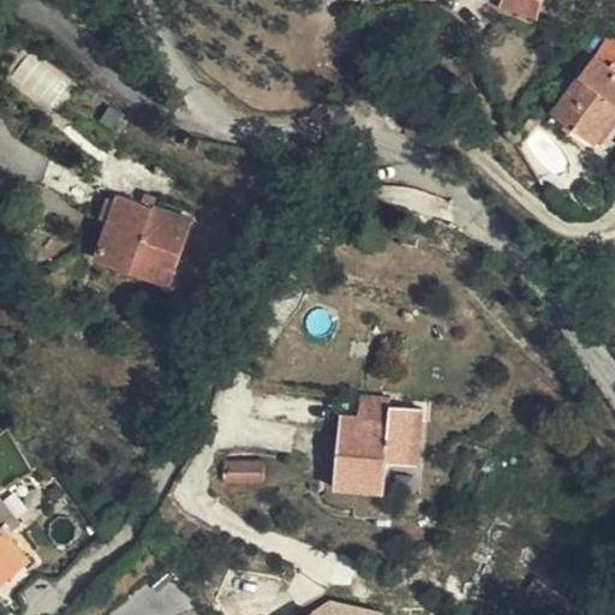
[(501,0),(500,5),(537,17),(542,0),(501,0)]
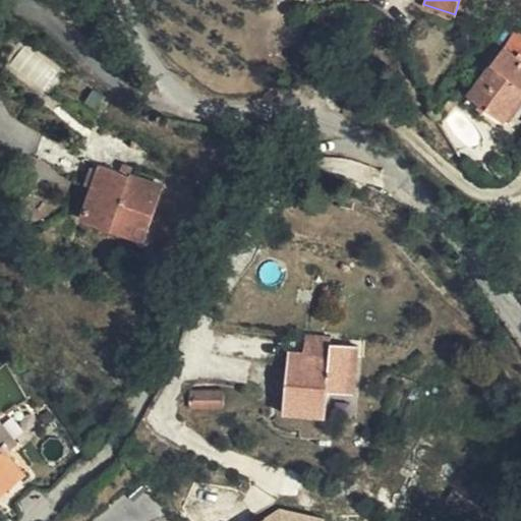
[(24,42),(6,66),(42,94),(60,68),(24,42)]
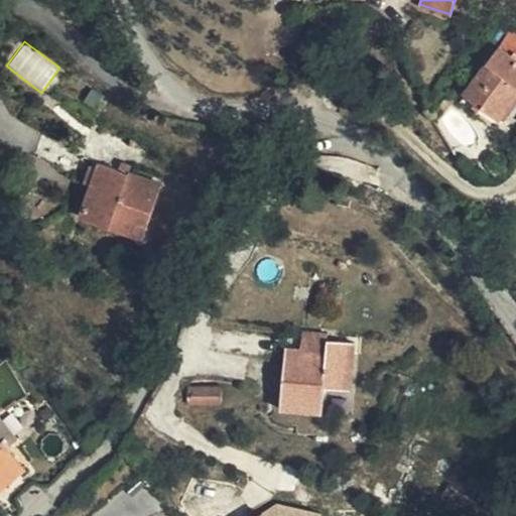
[(498,120),(515,94),(515,54),(514,53),(511,55),(500,47),(464,95),(498,120)]
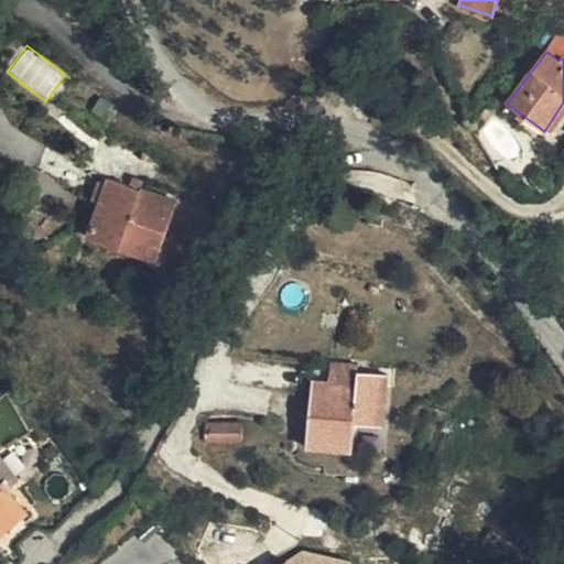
[(88,95),(77,85),(67,97),(79,107),(88,95)]
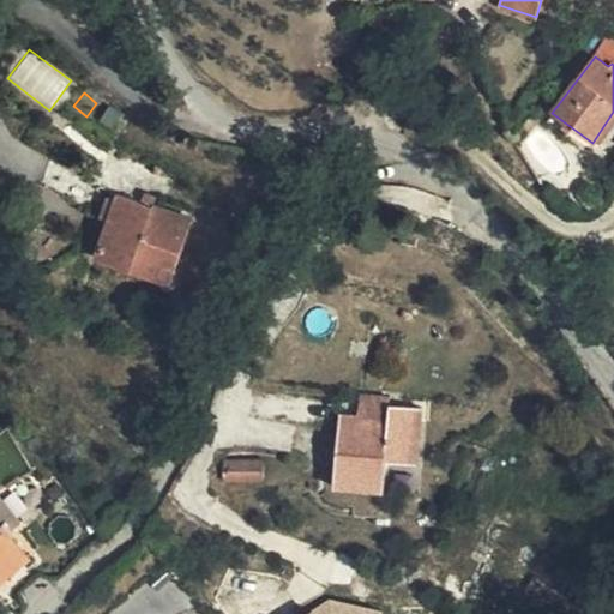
[(53,154),(52,155),(35,180),(59,198),(78,172),(53,154)]
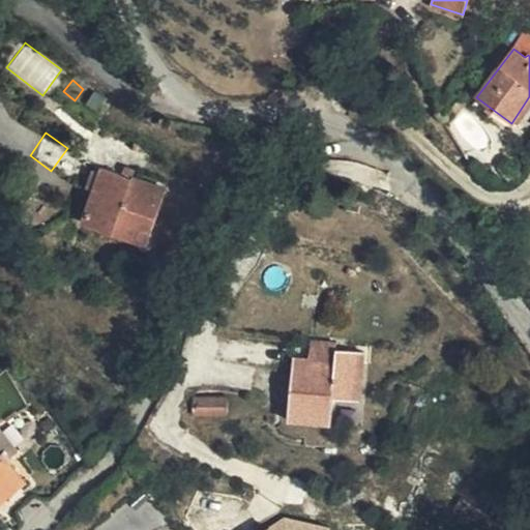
[(92,160),(76,152),(72,157),(90,167),(92,160)]
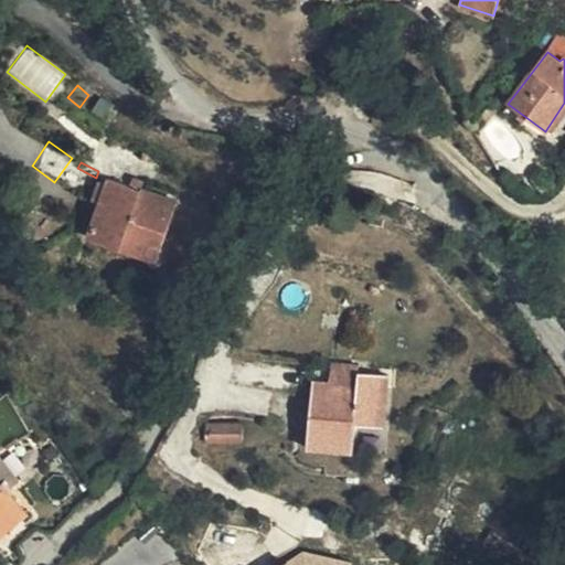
[(129,187),(141,191),(144,182),(132,178),(129,187)]
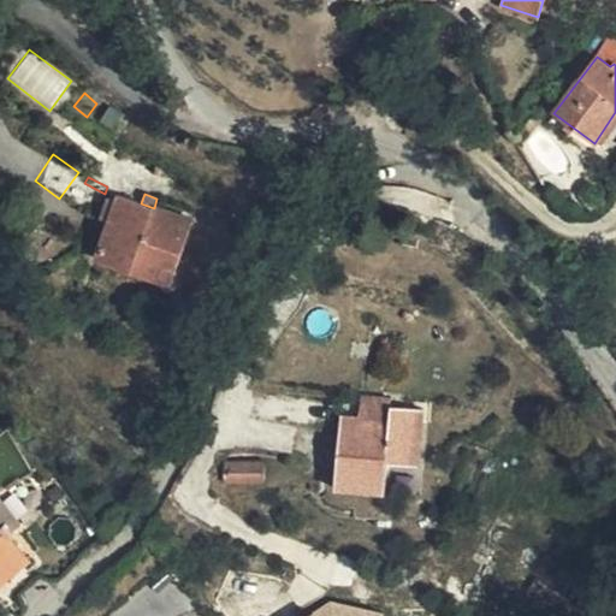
[(107,221),(94,259),(171,285),(193,219),(158,206),(157,208),(154,208),(141,203),(116,195),(114,199),(107,221)]
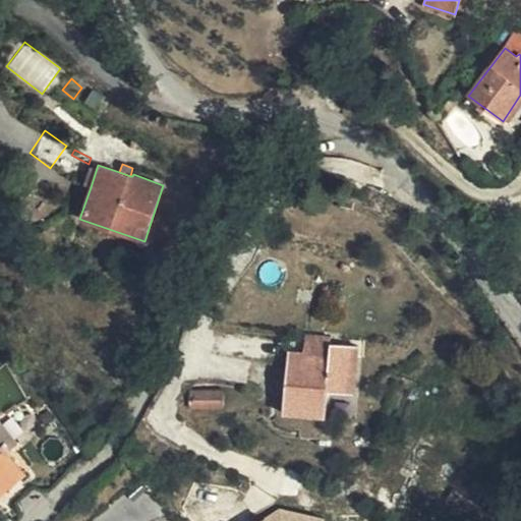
[(84,185),(91,187),(97,168),(91,167),(84,185)]
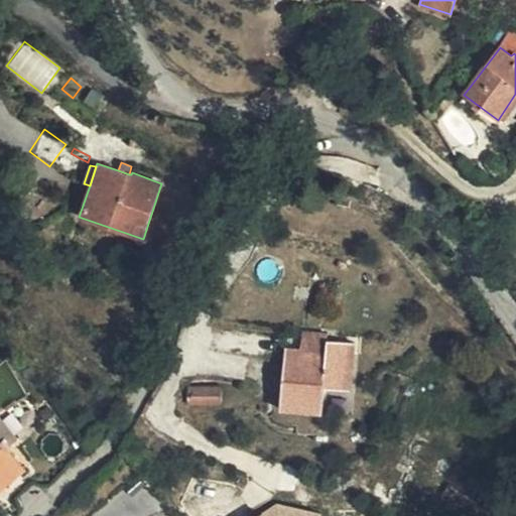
[(283,410),(321,412),(325,386),(352,388),(354,342),(334,341),(334,347),(328,347),(303,345),(302,355),(287,354),(283,410)]
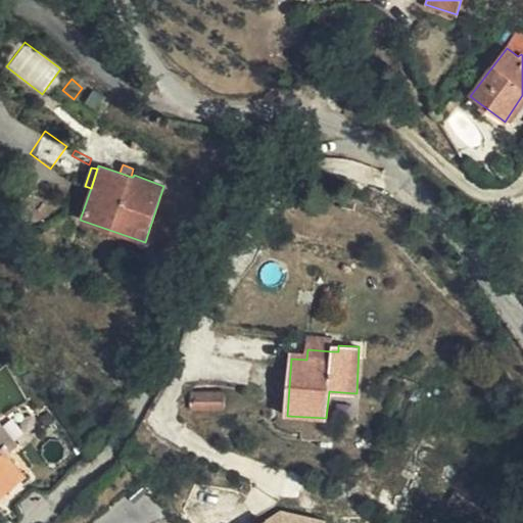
[(291,348),(291,359),(306,360),(307,349),(291,348)]
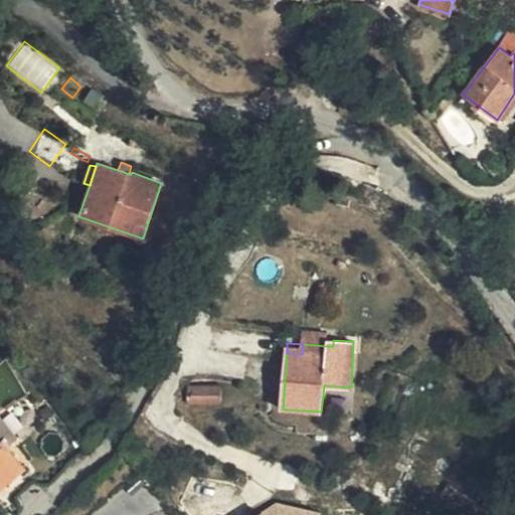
[(220,404),(220,397),(188,396),(188,404),(220,404)]
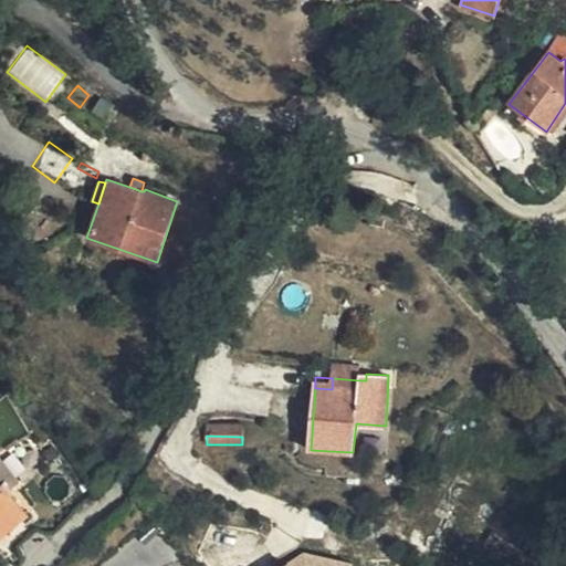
[(6,448),(7,449),(9,451),(18,444),(17,442),(14,440),(6,448)]
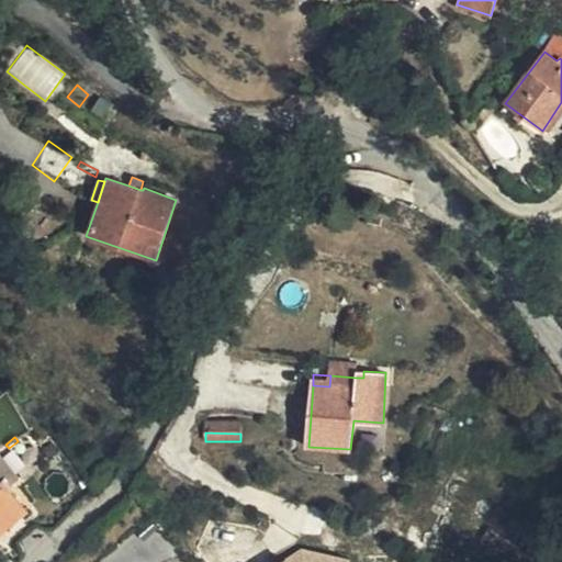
[(0,516),(20,501),(12,492),(13,490),(12,487),(4,479),(12,473),(0,459),(0,516)]
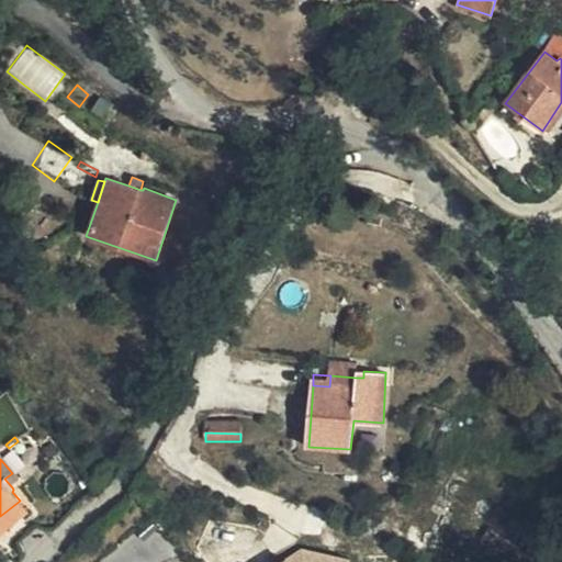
[(18,482),(12,473),(4,479),(12,487),(18,482)]
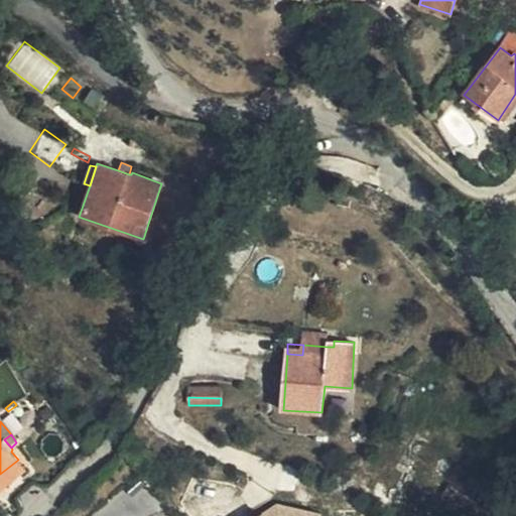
[(18,460),(0,474),(0,492),(27,471),(18,460)]
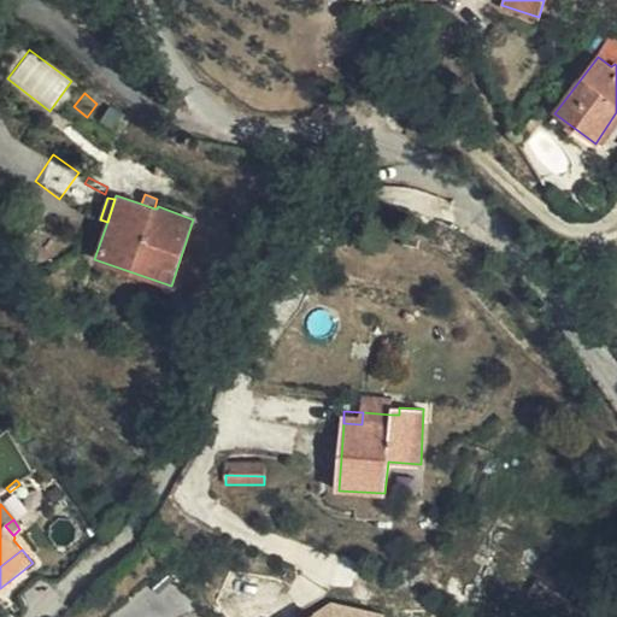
[(331,604),(310,616),(382,616),(383,616),(331,604)]
